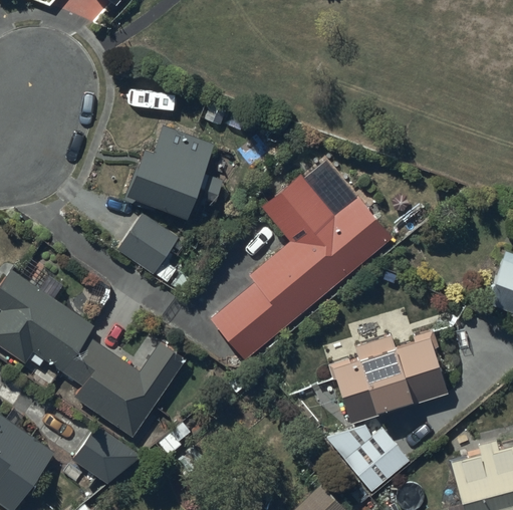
[(144,144),(125,192),(187,215),(190,206),(198,209),(203,195),(216,200),(224,181),(203,173),(213,145),(162,125),(154,148),(144,144)]
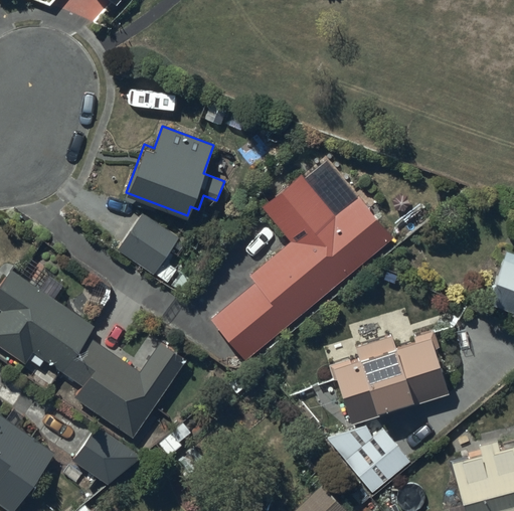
[(211,318),(246,360),(394,237),(359,195),(336,214),(301,172),(261,205),(291,241),(251,274),(258,281),(211,318)]
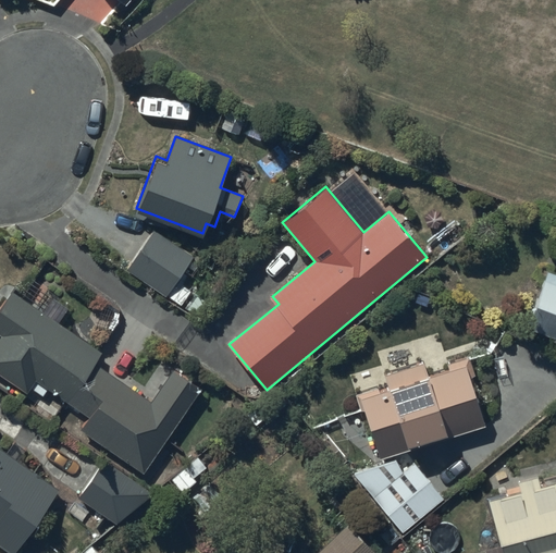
[(155,231),(127,269),(182,307),(193,290),(187,286),(192,281),(182,274),(194,257),(155,231)]
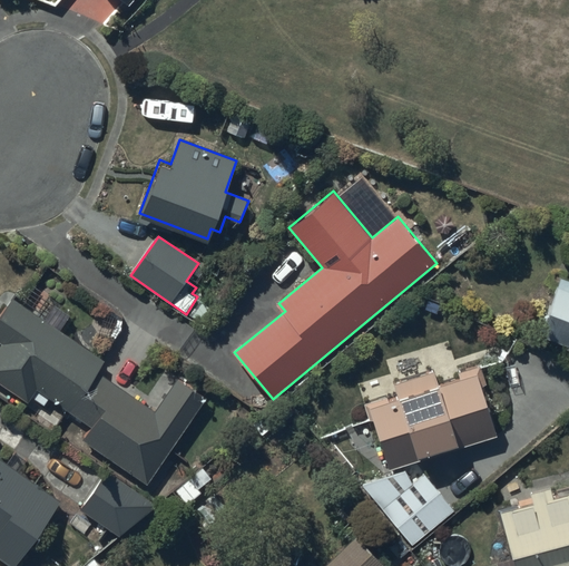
[(568,281),(559,276),(538,335),(568,347),(567,350),(568,350),(568,281)]
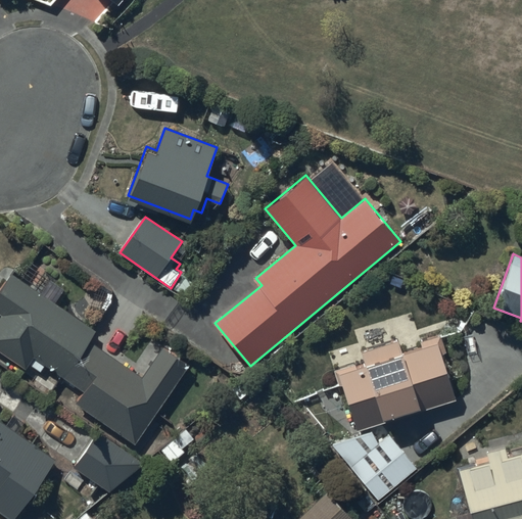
[(13,273),(0,291),(0,311),(5,315),(0,322),(0,348),(27,368),(31,364),(41,371),(47,363),(89,392),(81,404),(137,442),(192,364),(163,343),(143,372),(96,339),(102,331),(60,301),(68,290),(50,278),(40,292),(13,273)]
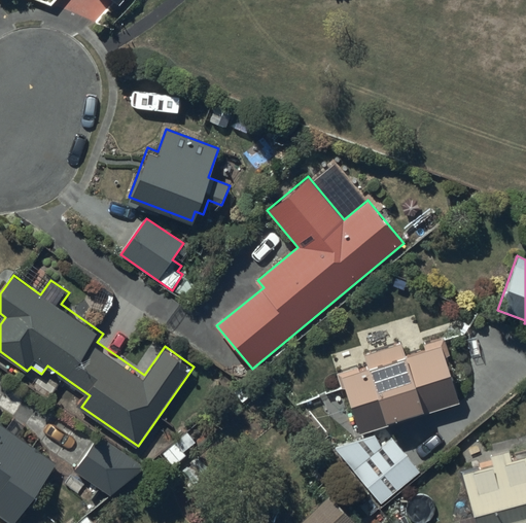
[(366,365),(341,374),(359,434),(459,404),(441,343),(405,354),(400,344),(363,355),(366,365)]
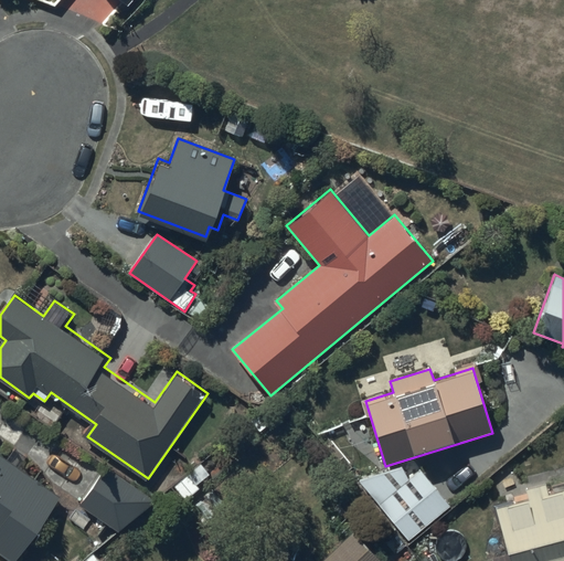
[(0,552),(10,560),(19,560),(63,497),(0,453),(0,552)]
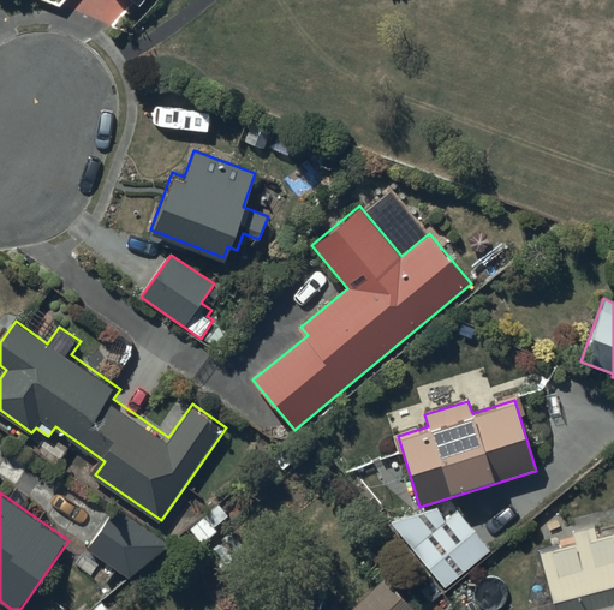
[(84,548),(73,564),(105,586),(118,569),(136,582),(166,542),(118,507),(87,550),(84,548)]
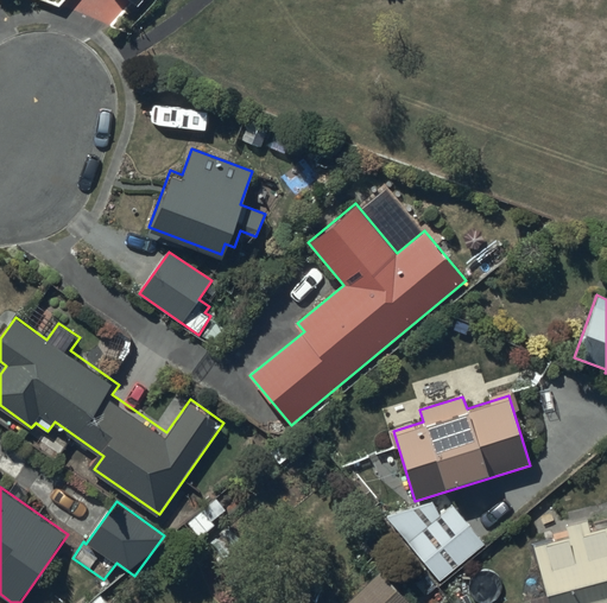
[(436,501),(386,515),(440,581),(485,544),(453,505),(443,516),(436,501)]
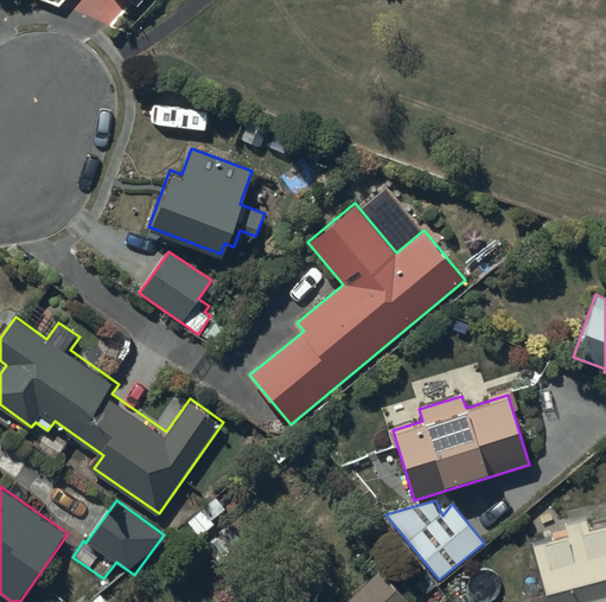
[(605,520),(531,540),(548,601),(605,601),(605,520)]
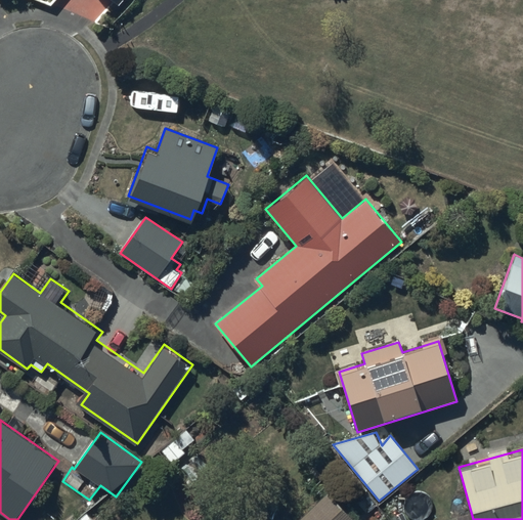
[(350,519),(327,493),(298,519),(350,519)]
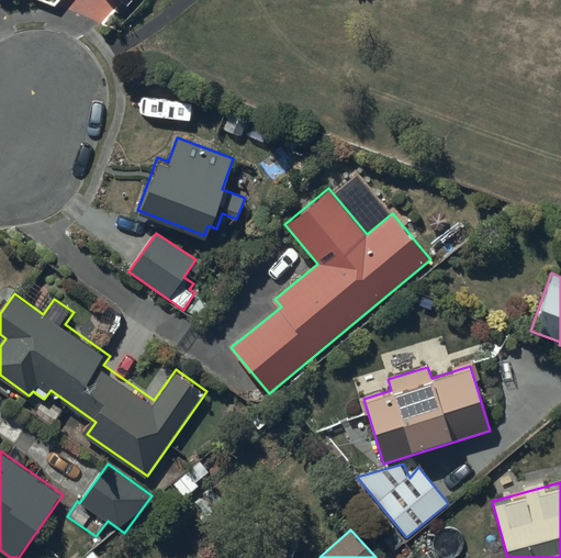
All buildings are outlined.
